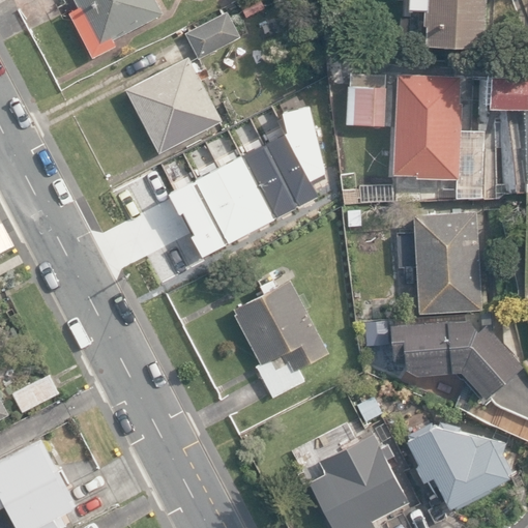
[(68,12),(92,58),(116,46),(113,39),(162,15),(153,0),(74,0),(78,7),(68,12)]
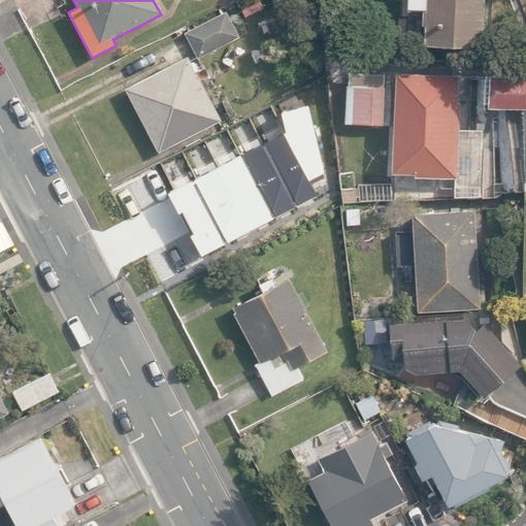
[(247,0),(239,3),(247,18),(262,9),(257,0),(247,0)]
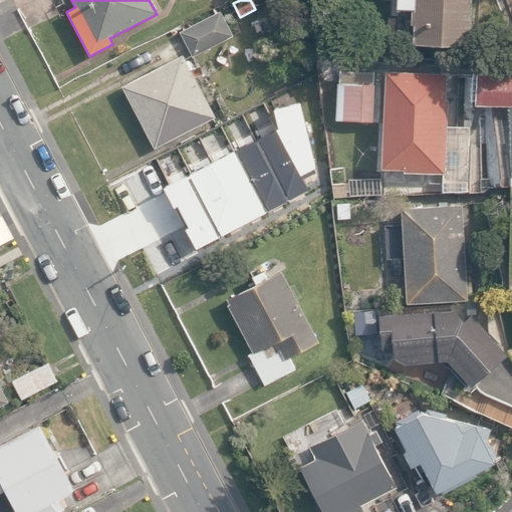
[(412,44),(467,46),(469,0),(410,0),(410,26),(413,26),(412,44)]
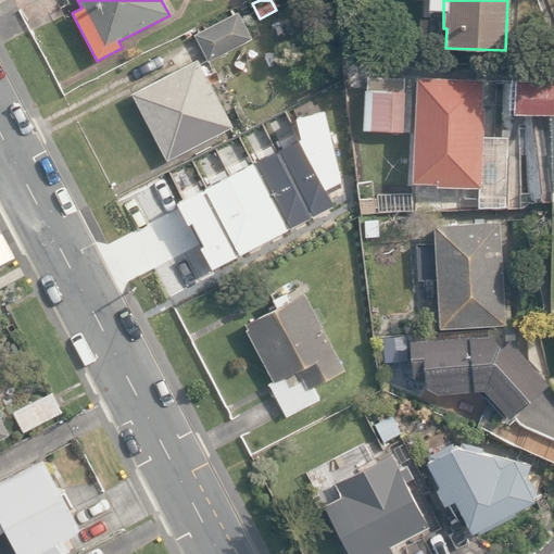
[(208,63),(251,40),(237,14),(193,36),(196,40),(188,45),(187,42),(166,53),(175,71),(130,93),(165,161),(231,127),(209,86),(218,80),(214,72),(205,76),(198,62),(205,59),(208,63)]
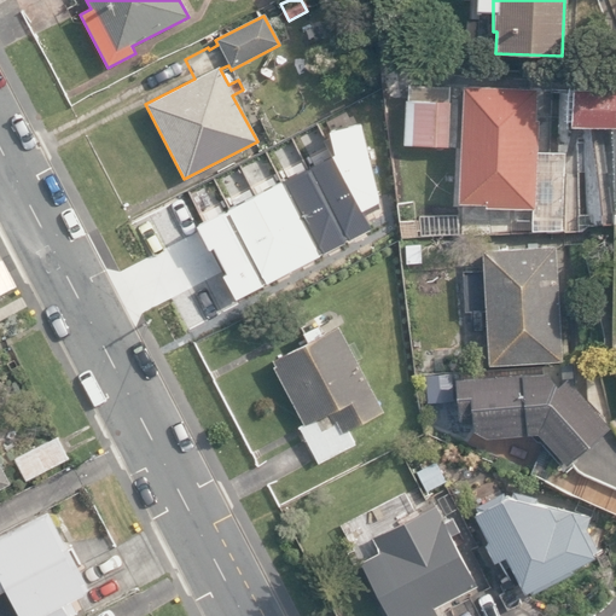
[(484,208),(534,209),(538,121),(534,121),(535,89),(462,87),(457,203),(484,204),(484,208)]
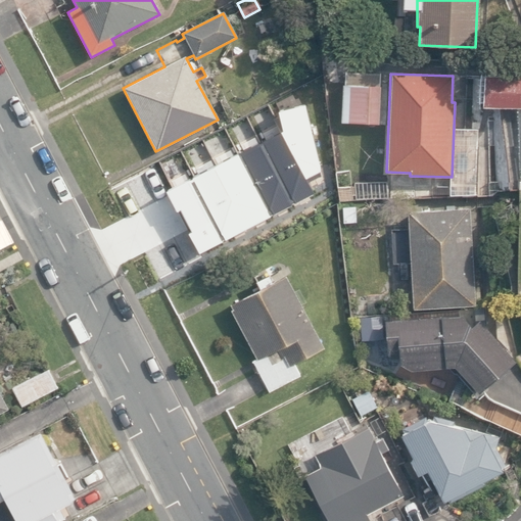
[(481,106),(520,107),(520,76),(483,75),(481,106)]
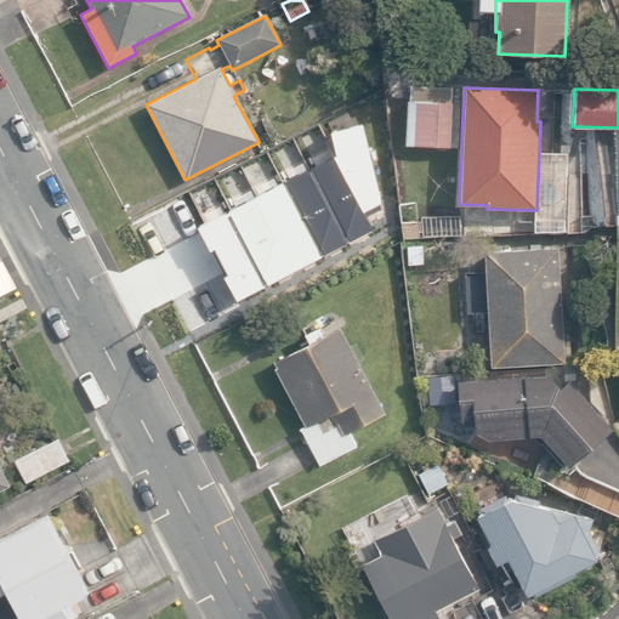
[(413,146),(448,147),(450,104),(415,102),(413,146)]
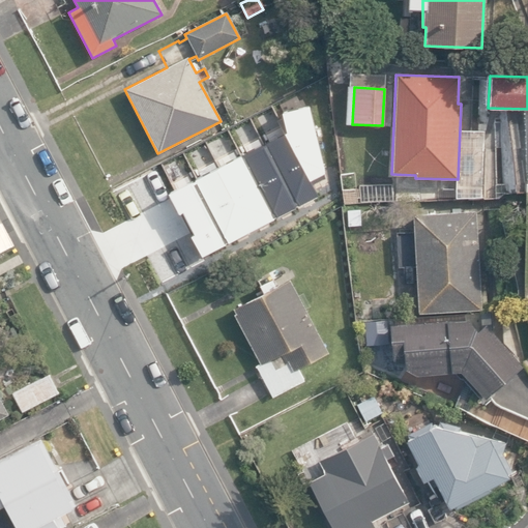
[(200,189),(231,248),(290,218),(265,172),(283,163),(272,143),(221,170),(224,177),(200,189)]
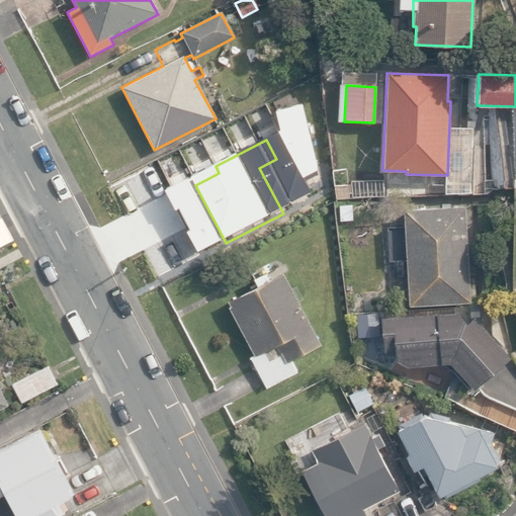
[(404,210),(409,307),(469,304),(463,206),(404,210)]
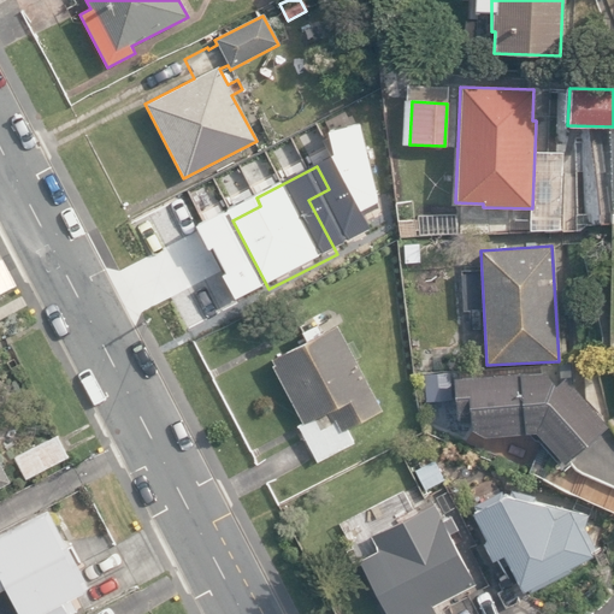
[(432,270),(450,270),(449,252),(432,253),(432,270)]
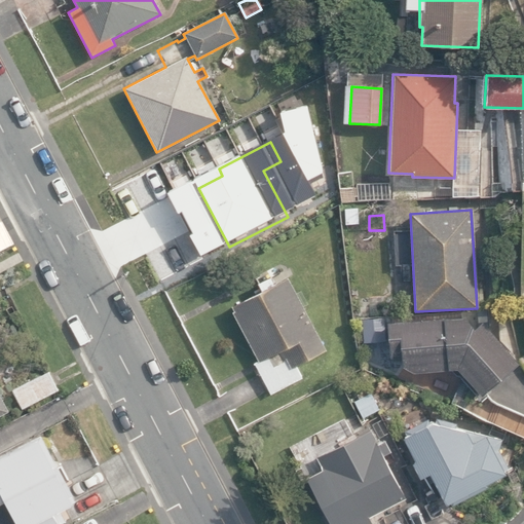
[(253,363),(269,395),(302,378),(295,366),(325,350),(286,274),(273,282),(270,276),(257,284),(260,291),(231,305),(233,310),(231,312),(257,361),(253,363)]
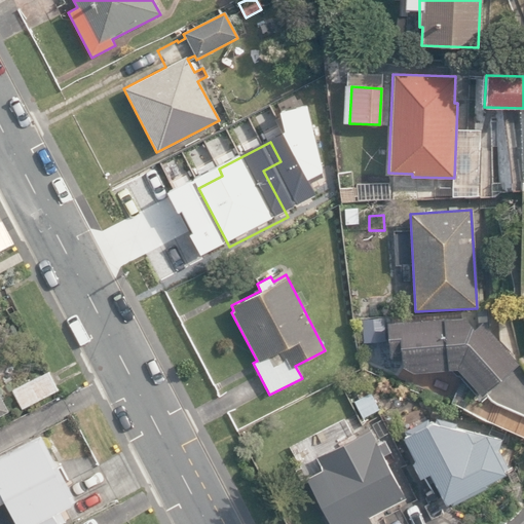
[(327,300),(334,312),(348,304),(341,292),(327,300)]
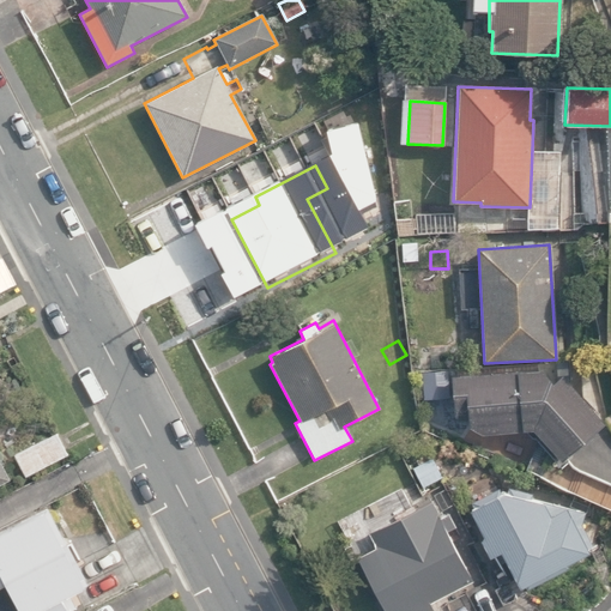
[(524,369),(452,377),(455,421),(479,434),(533,429),(561,464),(606,422),(563,374),(552,377),(544,364),(524,369)]
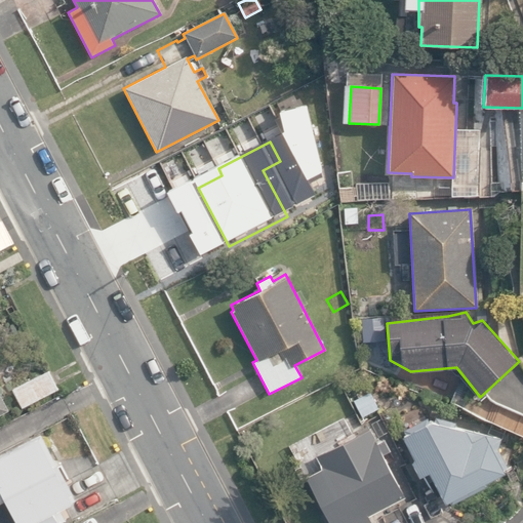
[(11,390),(22,409),(56,391),(47,372),(11,390)]
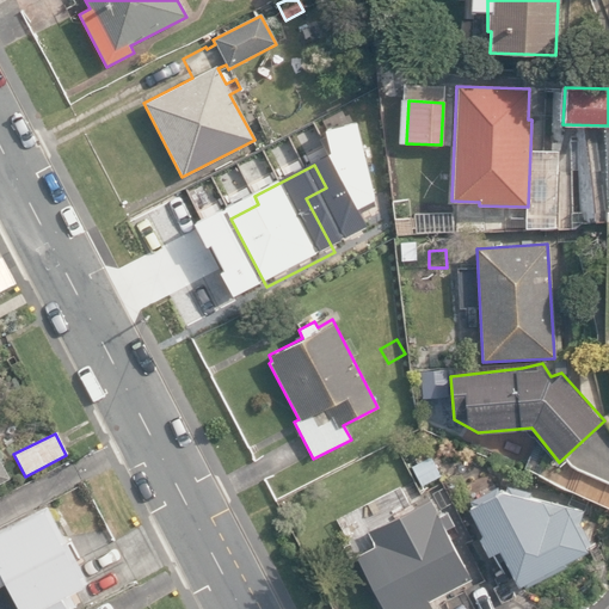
[(382,469),(398,461),(392,448),(375,456),(382,469)]
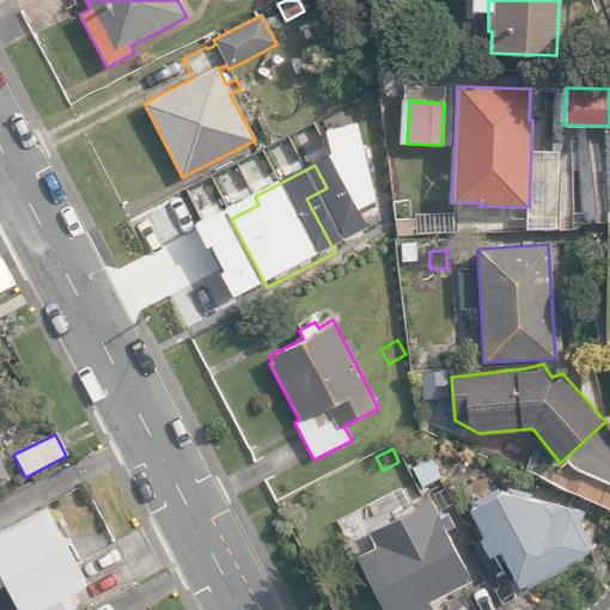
[(421,488),(439,479),(429,459),(412,468),(421,488)]
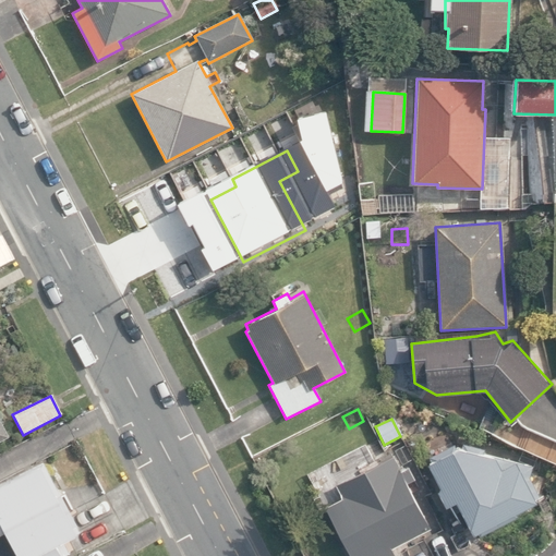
[(456,503),(472,535),(536,503),(516,460),(500,468),(494,456),(458,446),(426,460),(439,487),(435,490),(445,507),(456,503)]
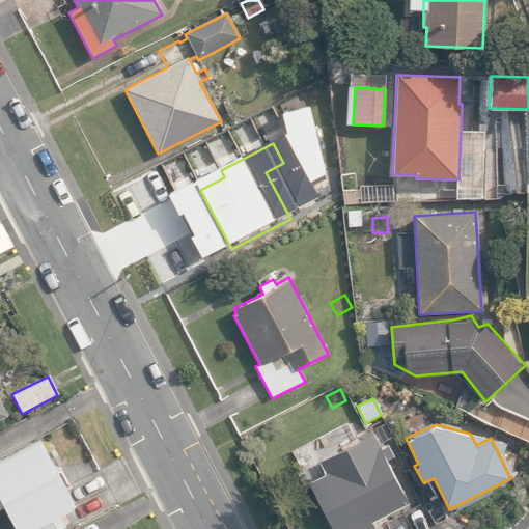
[(374,528),(371,522),(409,503),(387,460),(392,456),(387,445),(381,448),(372,433),(318,461),(325,474),(308,482),(331,528),(374,528)]
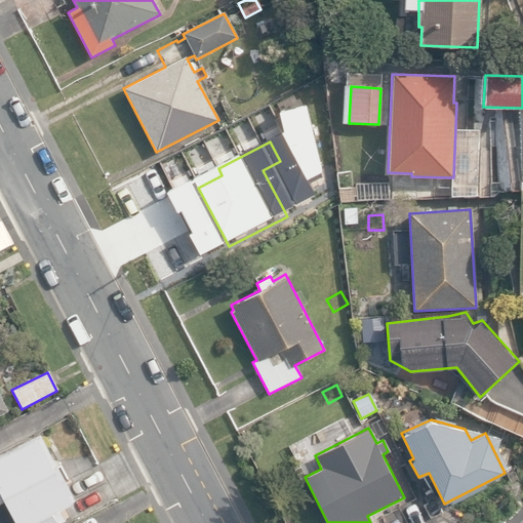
[(32,522),(72,503),(62,483),(69,479),(62,465),(55,468),(39,436),(0,455),(0,499),(4,497),(16,522),(32,522)]
